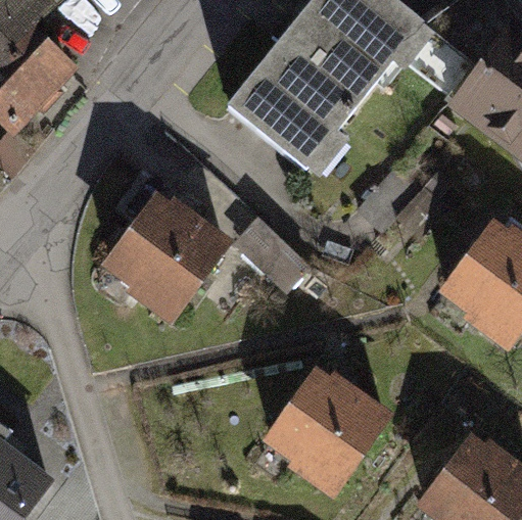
[(0,0),(0,124),(11,136),(82,71),(40,26),(67,0),(0,0)]
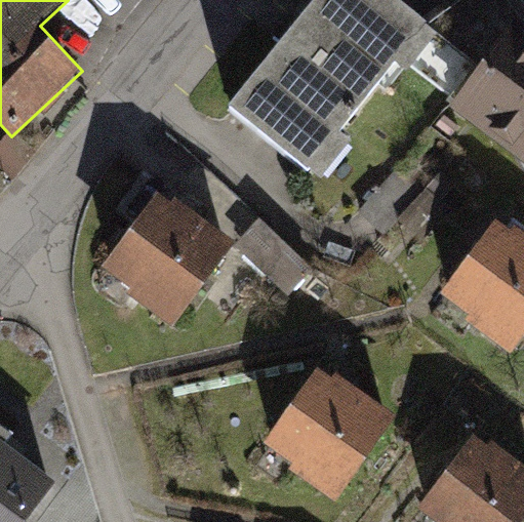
[(295,0),(215,103),(321,185),(405,76),(446,25),(413,0),(295,0)]
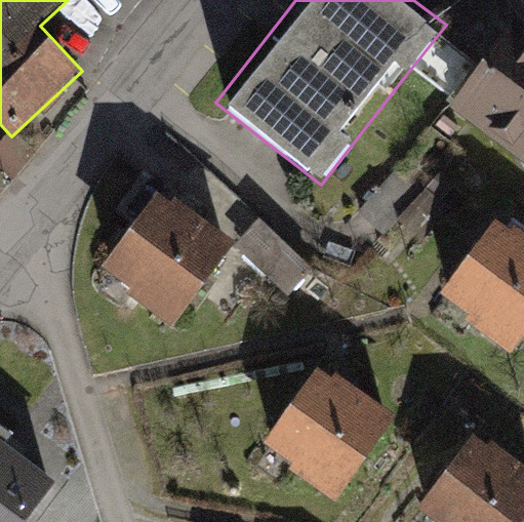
[(485,0),(446,25),(405,76),(523,170),(523,4),(518,0),(485,0)]
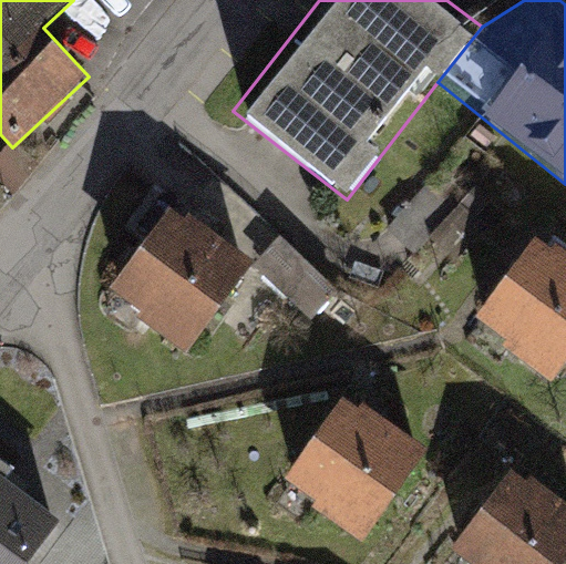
[(176,201),(107,290),(186,350),(254,259),(176,201)]
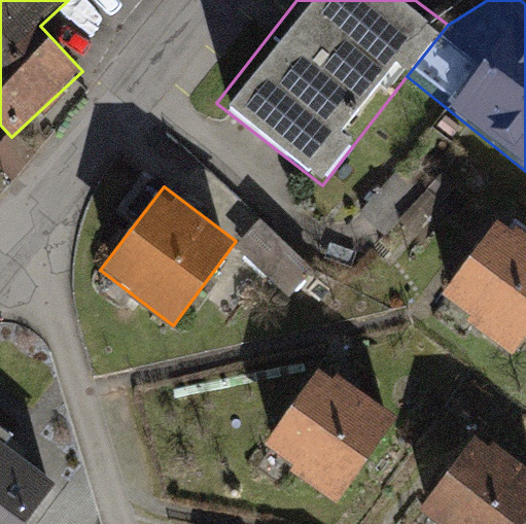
[(444,218),(422,200),(394,232),(416,250),(444,218)]
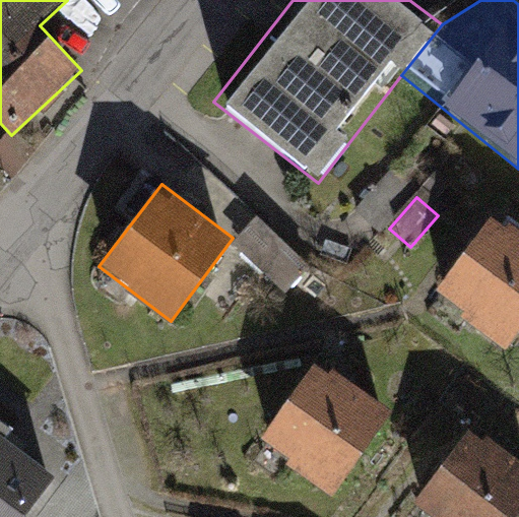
[(485,222),(436,287),(465,310),(455,322),(499,353),(518,325),(518,229),(517,228),(508,239),(485,222)]
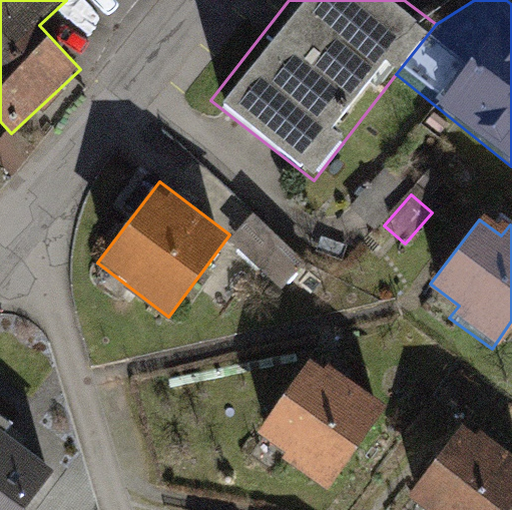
[(307,368),(258,432),(287,454),(278,466),(320,497),(386,409),(338,373),(329,384),(307,368)]
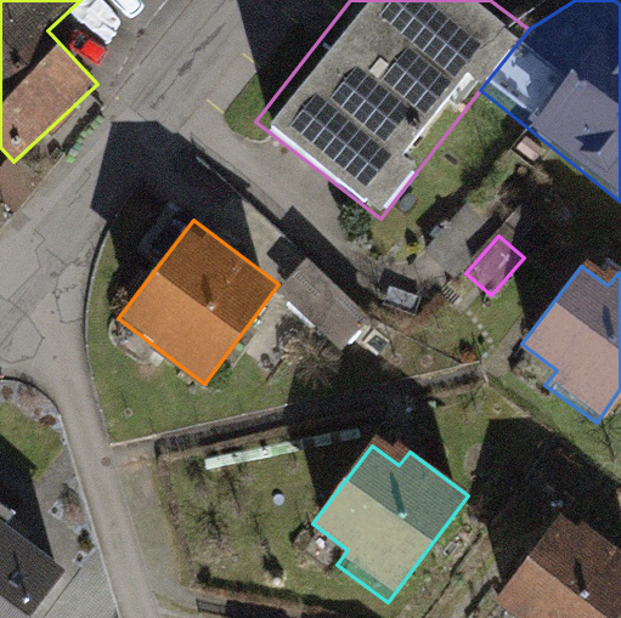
[(620,551),(554,510),(486,617),(600,617),(620,587),(620,551)]
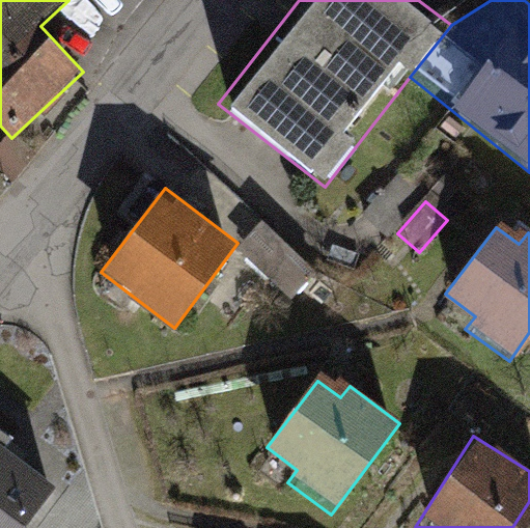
[(0,527),(20,527),(52,487),(0,447),(0,527)]
